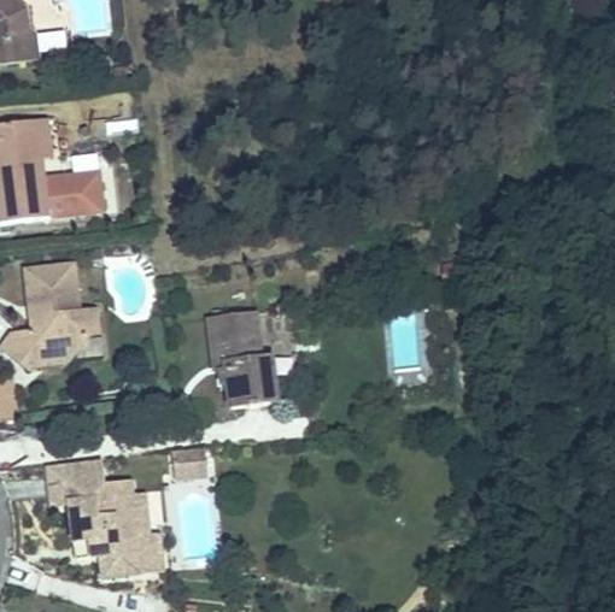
[(30,1),(29,0),(0,0),(0,5),(34,30),(30,1)]
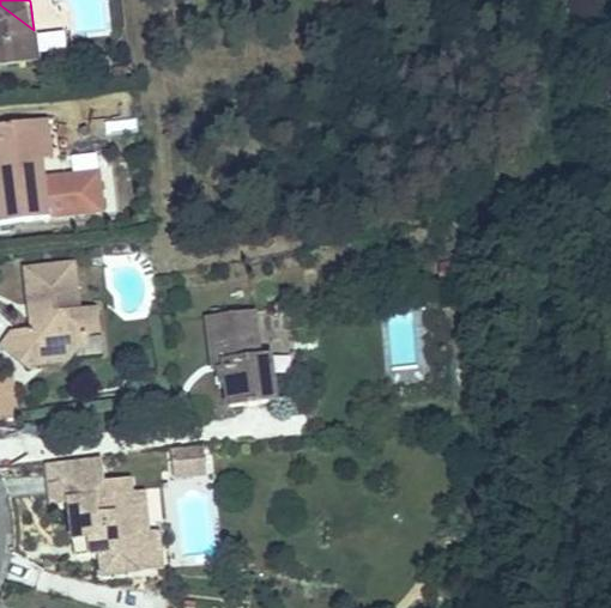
[(0,62),(37,58),(34,30),(0,5),(0,0),(0,62)]
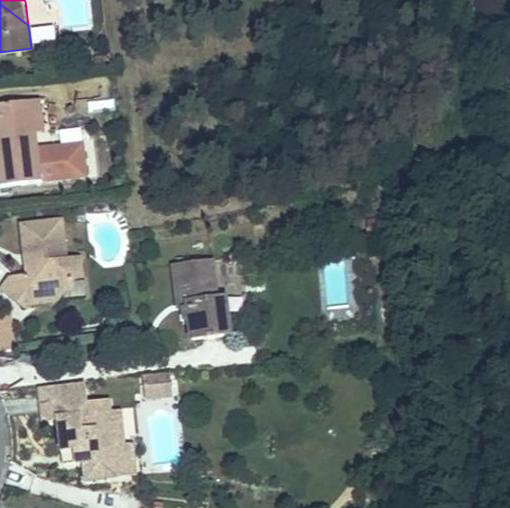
[(31,43),(53,41),(51,23),(30,25),(31,43)]
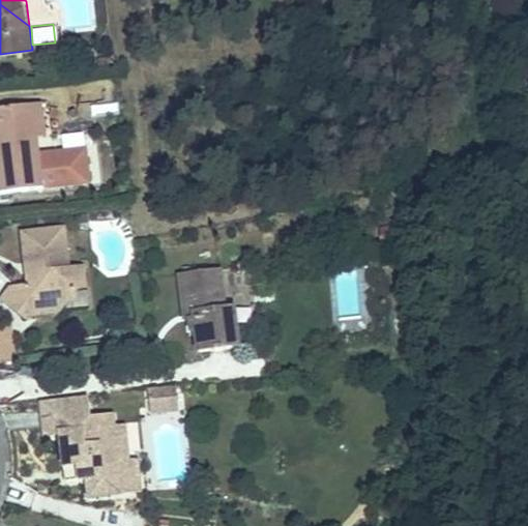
[(41,132),(38,100),(29,101),(33,133),(41,132)]
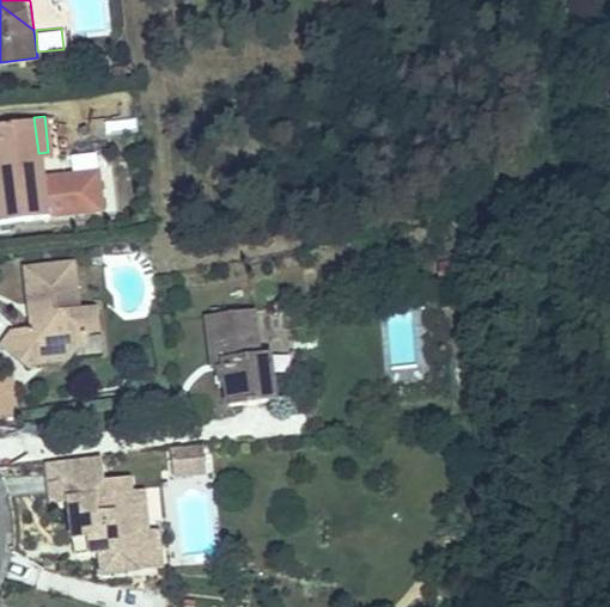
[(34,117),(0,120),(0,218),(102,207),(97,167),(41,173),(38,153),(34,117)]
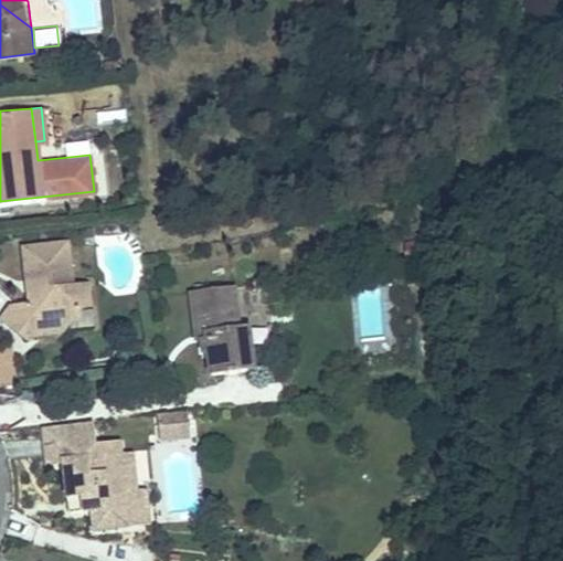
[(0,317),(23,339),(48,315),(61,327),(85,303),(93,304),(92,288),(89,277),(73,278),(68,240),(23,244),(29,300),(16,300),(0,317)]
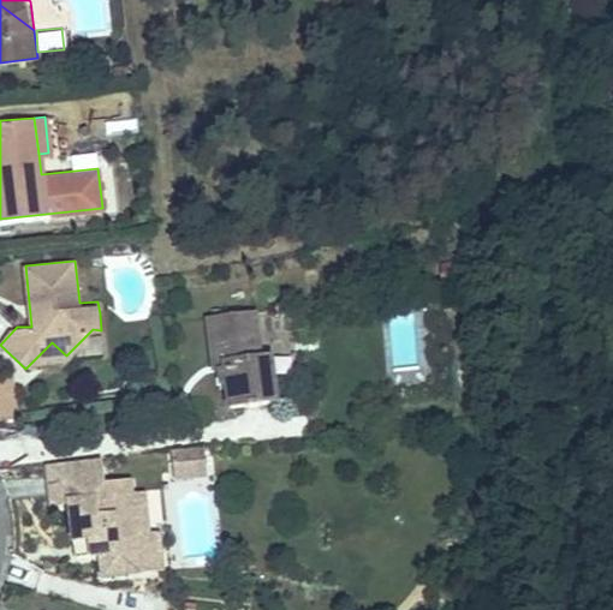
[(251,309),(212,314),(216,358),(225,358),(226,364),(219,366),(220,376),(228,375),(231,401),(275,396),(271,352),(257,353),(251,309)]
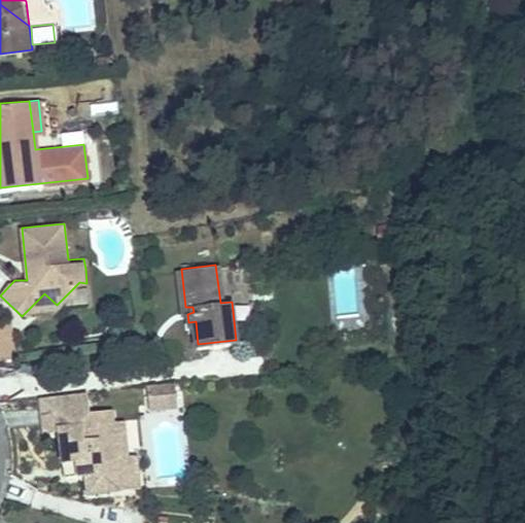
[(44,293),(22,316),(43,310),(57,305),(44,293)]
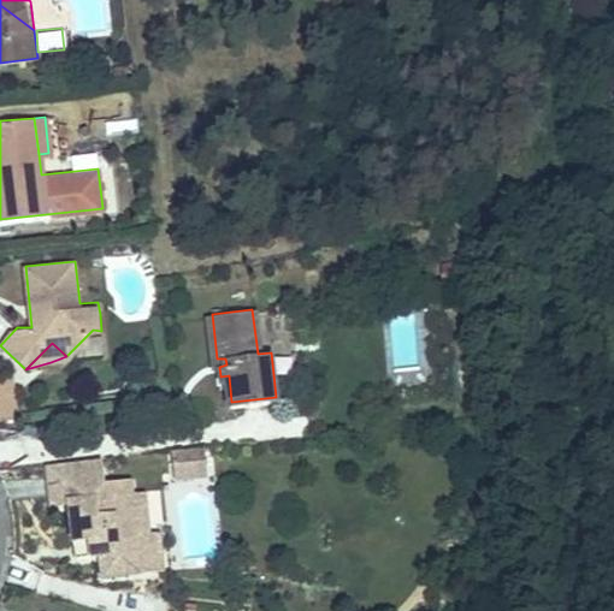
[(0,419),(15,417),(12,381),(0,378),(0,419)]
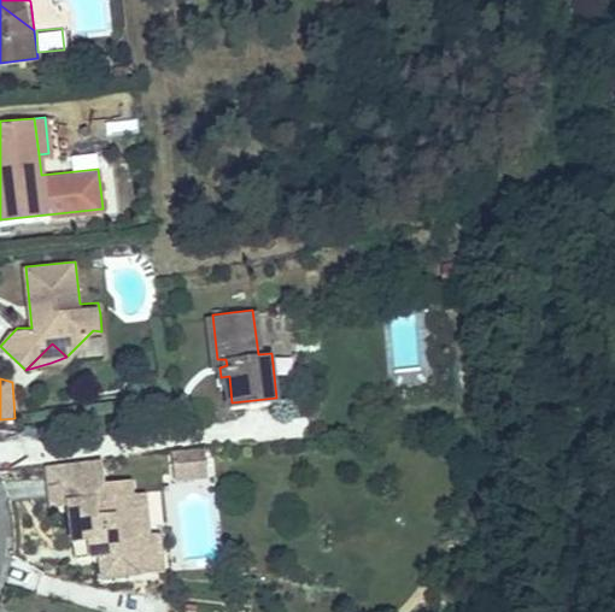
[(201,448),(171,452),(174,476),(204,472),(201,448)]
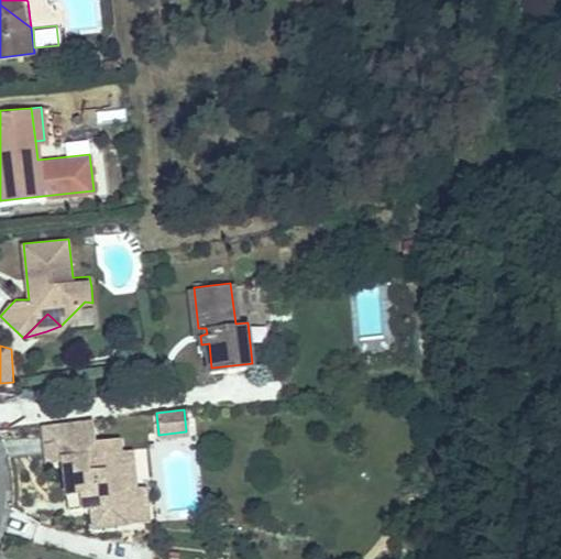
[(95,445),(92,417),(41,424),(45,462),(63,461),(66,494),(83,493),(84,511),(90,511),(91,527),(123,525),(122,511),(138,510),(136,488),(133,455),(121,456),(120,442),(95,445)]
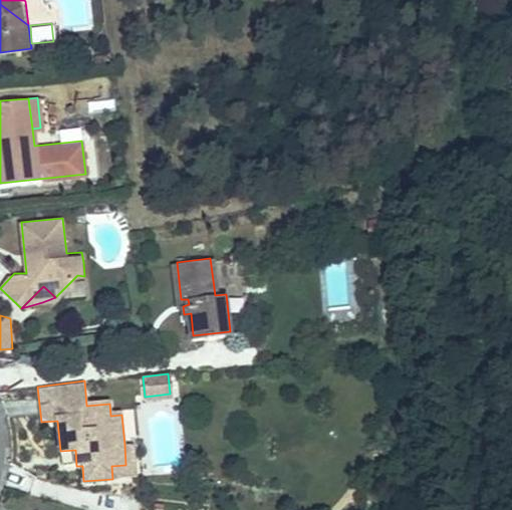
[(139,444),(124,445),(125,465),(111,466),(112,479),(142,475),(139,444)]
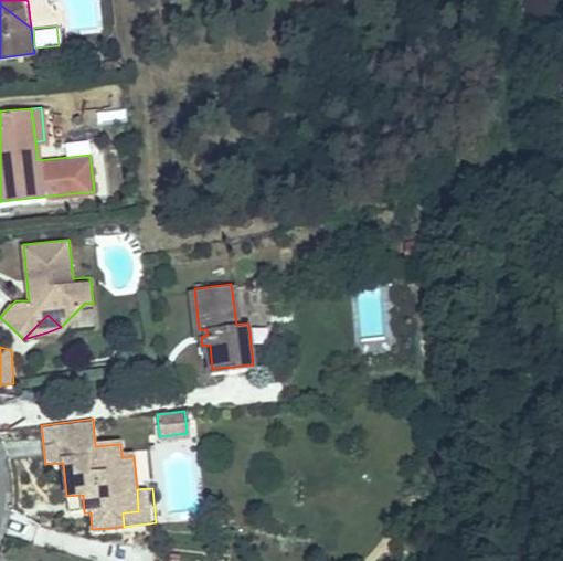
[(83,495),(66,496),(67,515),(84,512),(83,495)]
